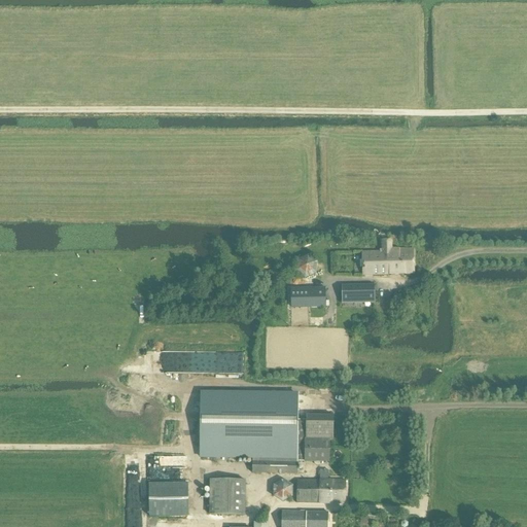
[(414,274),(414,250),(391,250),(391,241),(382,241),(382,252),(362,253),(362,276),(414,274)]
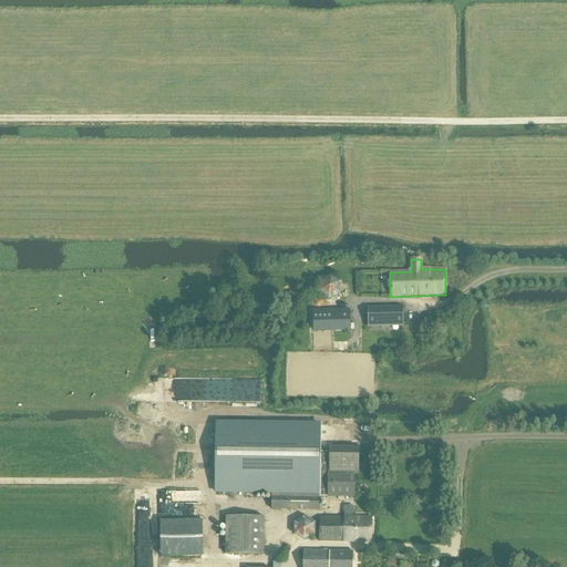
[(340,295),(341,282),(332,275),(320,279),(318,291),(328,299),(340,295)]
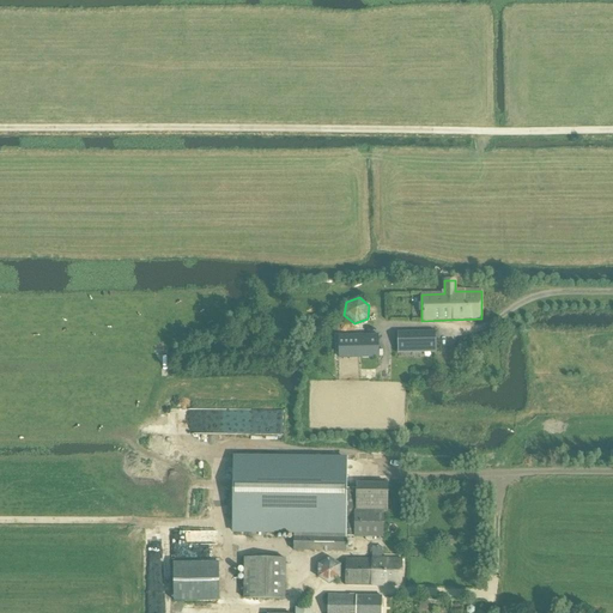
[(436,332),(398,333),(398,352),(436,351),(436,332)]
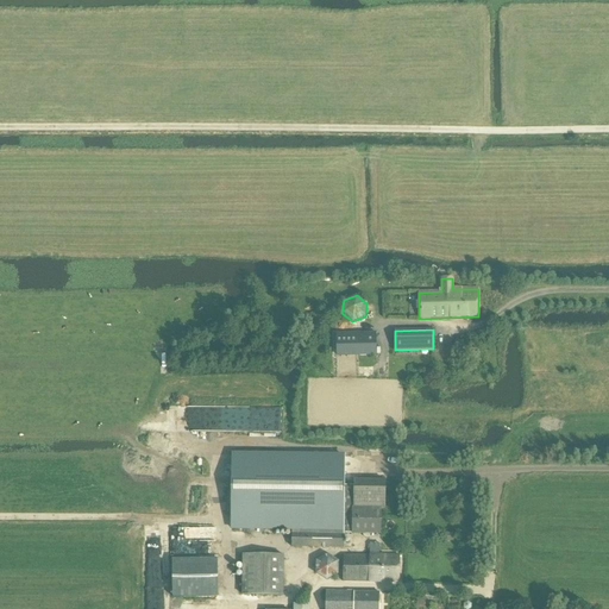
[(376,333),(337,334),(337,356),(376,355),(376,333)]
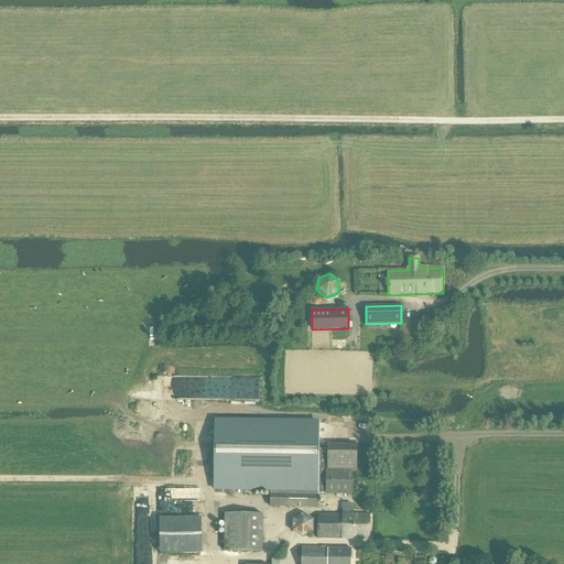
[(215,455),(214,490),(270,491),(270,507),(280,507),(320,508),(320,495),(353,496),(353,470),(357,470),(357,446),(357,445),(339,445),(327,445),(327,470),(326,470),(326,475),(318,475),(318,456),(320,421),(215,420),(215,455)]
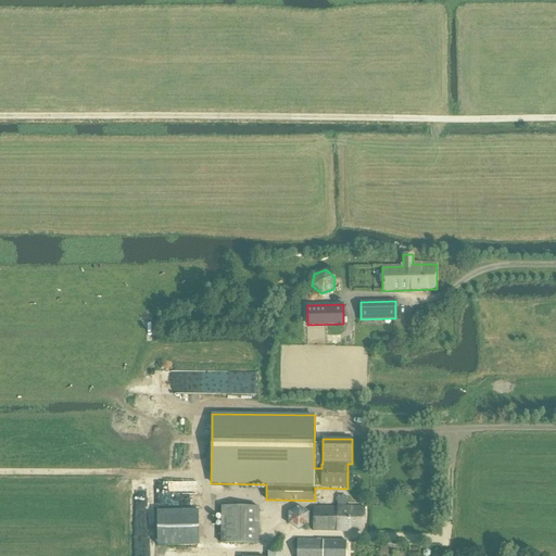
[(346,507),(346,496),(338,496),(338,507),(314,507),(313,531),(364,531),(365,508),(346,507)]
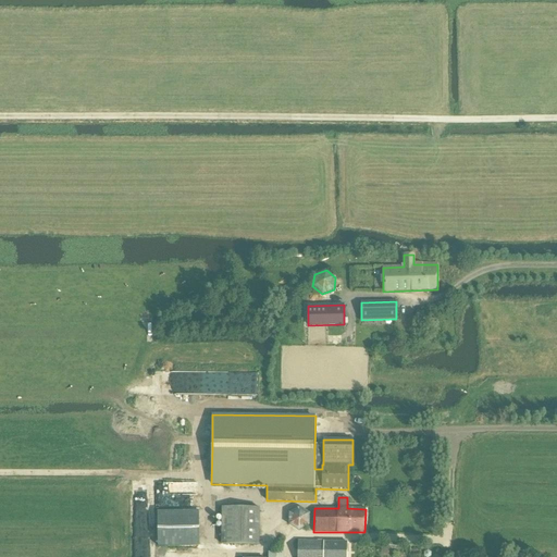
[(309,525),(310,514),(299,508),(289,514),(288,525),(299,531),(309,525)]
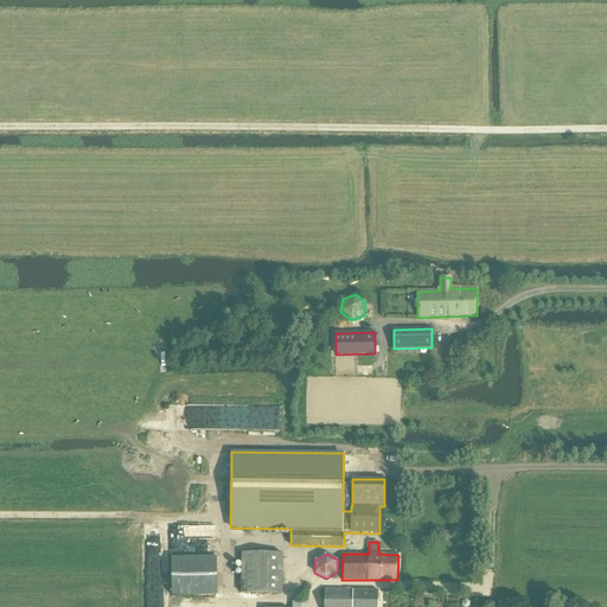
[(324,606),(377,606),(378,590),(325,590),(324,606)]
